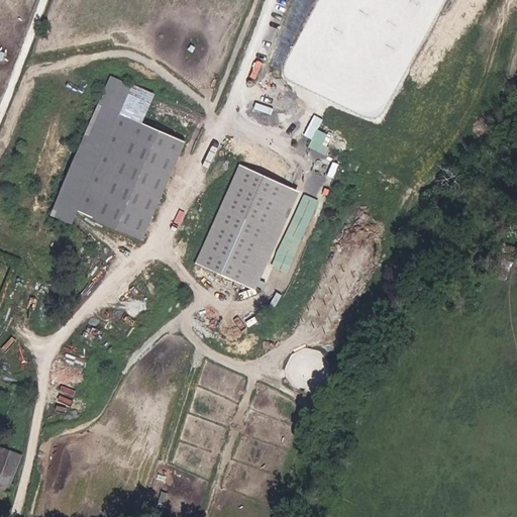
[(119,113),(131,86),(110,76),(50,213),(72,223),(77,212),(119,113)]
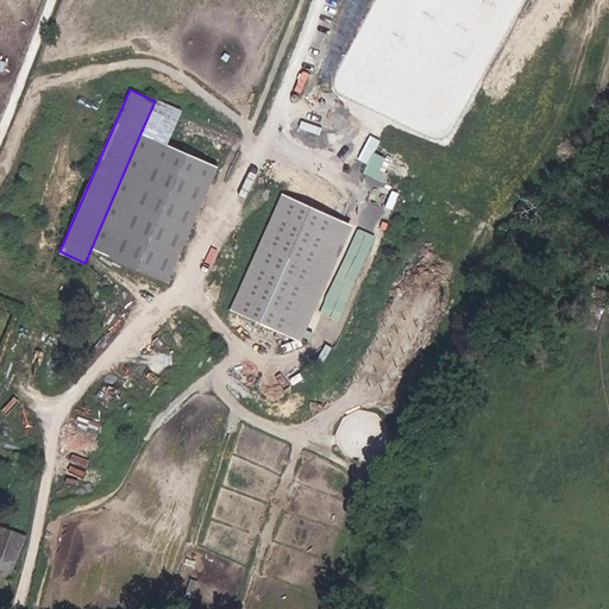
[(169,284),(219,168),(140,133),(90,250),(169,284)]
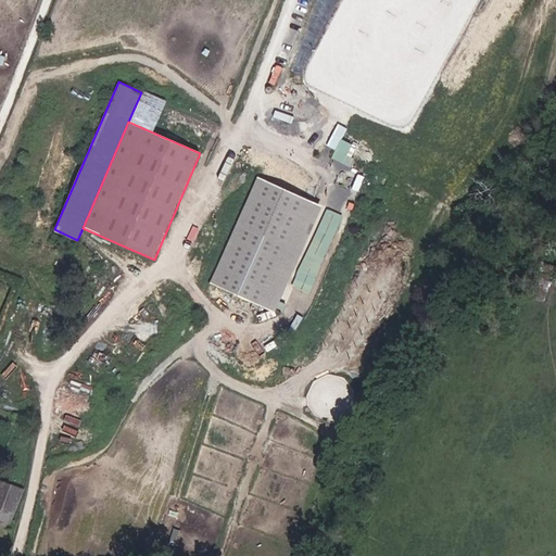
[(266,308),(313,202),(257,178),(212,285),(266,308)]
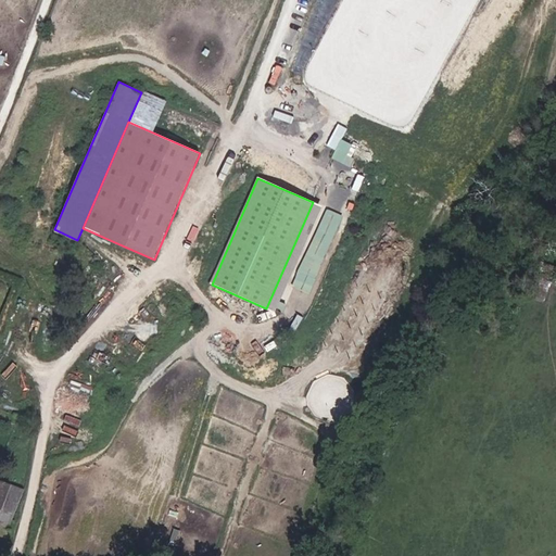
[(544,302),(555,273),(555,265),(541,260),(527,295),(544,302)]
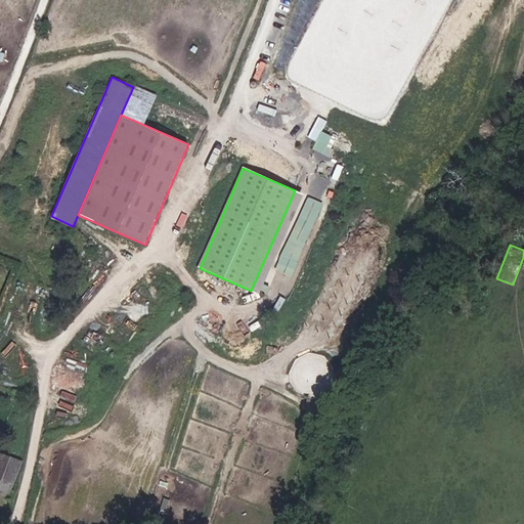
[(18,460),(0,452),(0,489),(6,491),(13,473),(5,470),(6,467),(14,470),(18,460)]
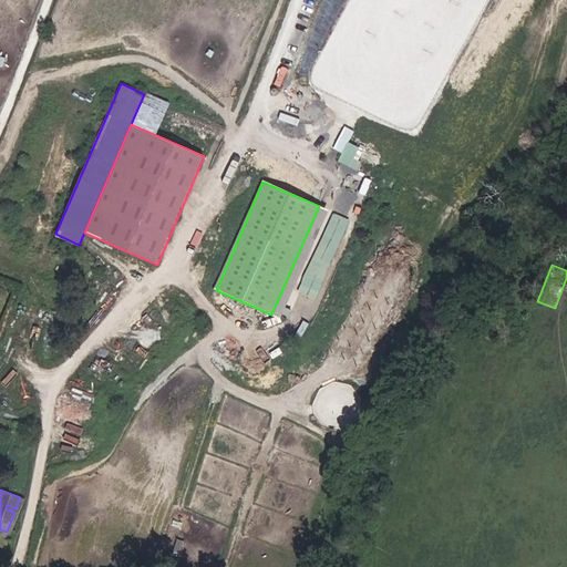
[(10,534),(24,500),(20,497),(16,508),(14,512),(7,532),(10,534)]
